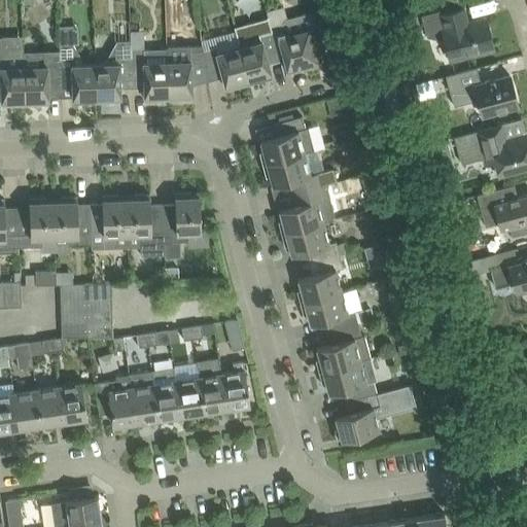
[(441,10),(423,14),(428,35),(445,38),(451,61),(452,60),(451,57),(466,53),(467,56),(494,48),(486,16),(467,22),(464,7),(442,13),(441,10)]
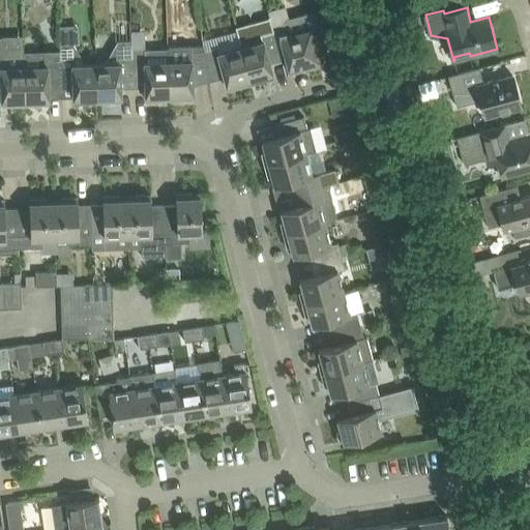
[(285,28),(274,31),(281,56),(282,60),(286,59),(293,57),(295,66),(296,71),(320,65),(319,60),(325,58),(330,57),(322,25),(317,26),(317,24),(314,16),(311,12),(306,12),(289,18),(285,21),(284,25),(285,28)]
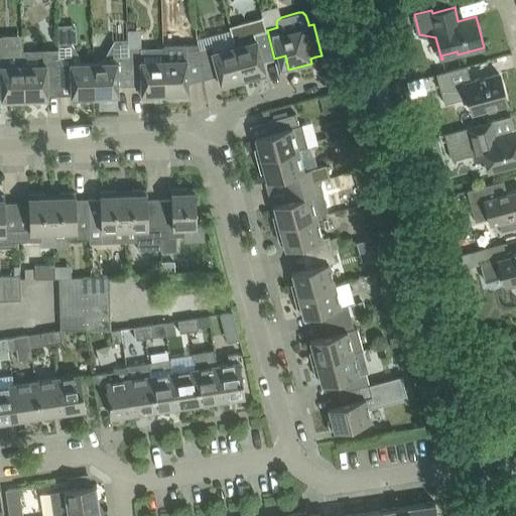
[(400,12),(388,15),(391,25),(402,21),(400,12)]
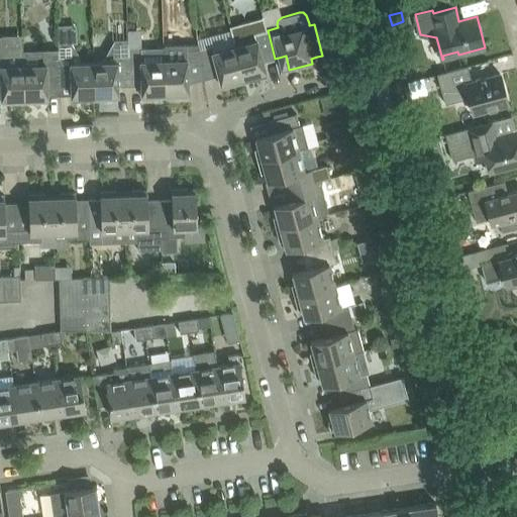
[(244,33),(232,36),(235,45),(243,77),(244,82),(267,76),(266,71),(264,62),(262,58),(274,55),(268,30),(264,16),(241,22),(244,33)]
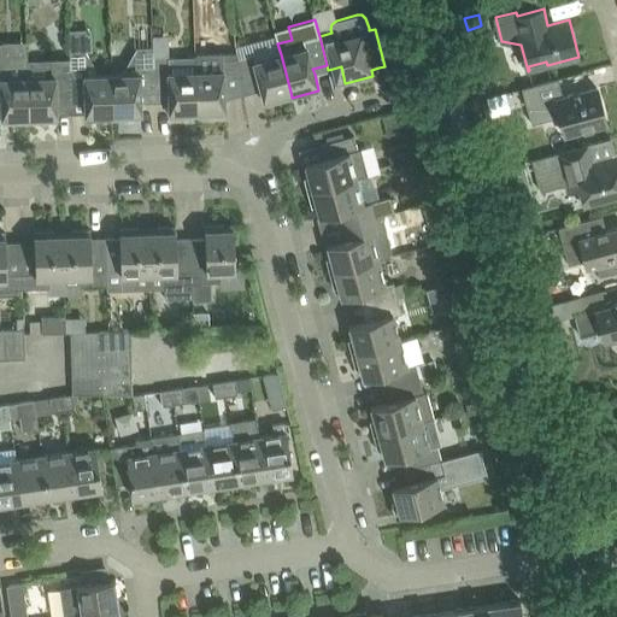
[(95,75),(95,66),(84,51),(89,46),(89,37),(83,33),(70,33),(71,52),(70,52),(71,69),(70,69),(71,98),(86,98),(86,119),(113,119),(112,74),(95,75)]
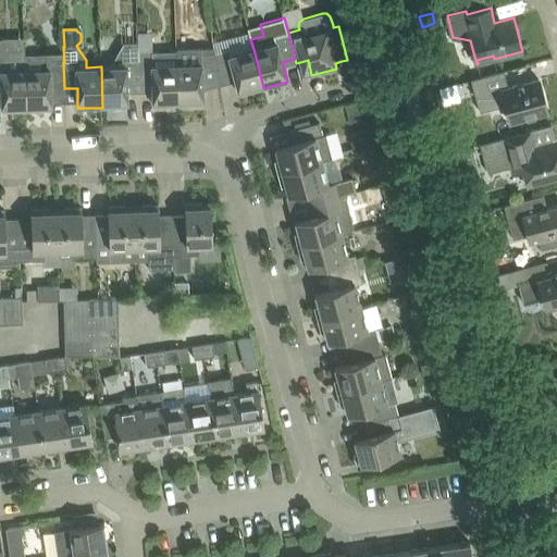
[(3,39),(0,39),(0,90),(1,90),(1,97),(2,111),(27,110),(25,70),(25,54),(25,53),(25,49),(3,50),(3,39)]
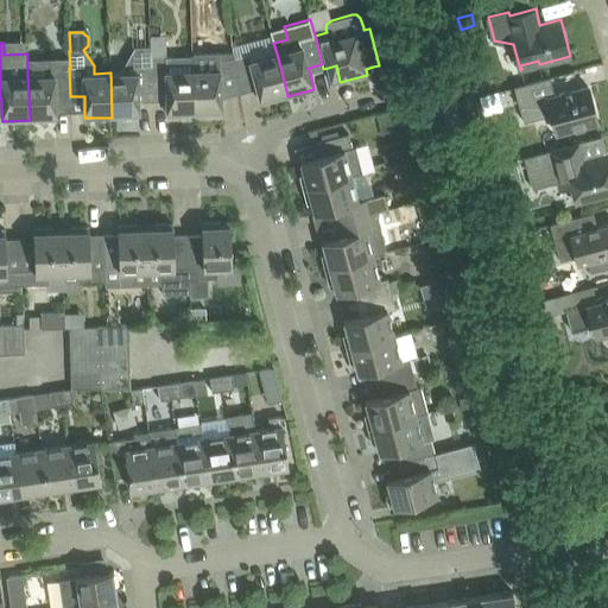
[(125,73),(111,73),(112,112),(112,118),(139,116),(139,111),(139,101),(138,94),(152,94),(151,64),(151,55),(151,45),(135,46),(125,65),(125,73)]
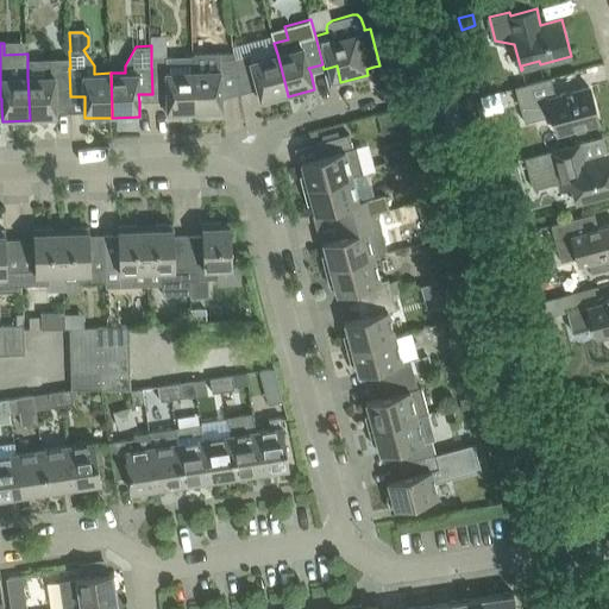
[(219,55),(193,55),(194,70),(195,110),(195,114),(223,113),(221,108),(221,99),(221,90),(237,90),(239,90),(239,87),(233,58),(233,54),(219,55)]
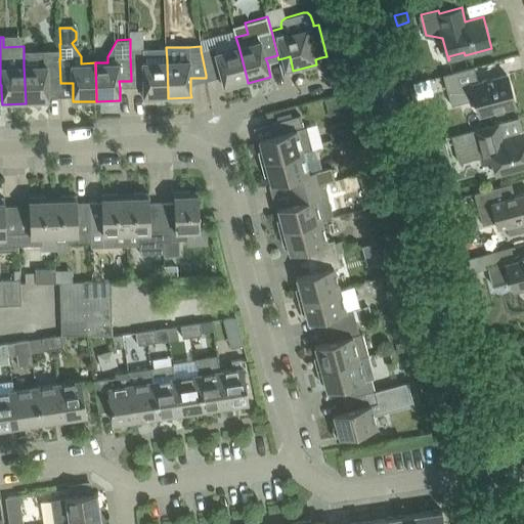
[(217,51),(215,46),(203,49),(201,50),(206,75),(220,71),(225,89),(248,83),(238,46),(217,51)]
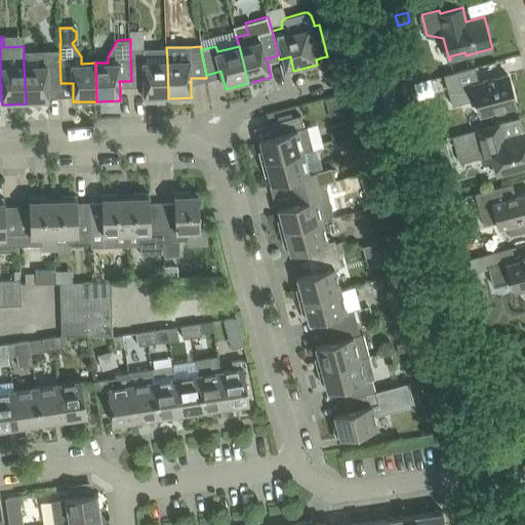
[(145,47),(130,47),(130,55),(131,81),(144,80),(144,86),(145,94),(145,99),(168,98),(168,94),(167,61),(166,47),(145,48),(145,47)]
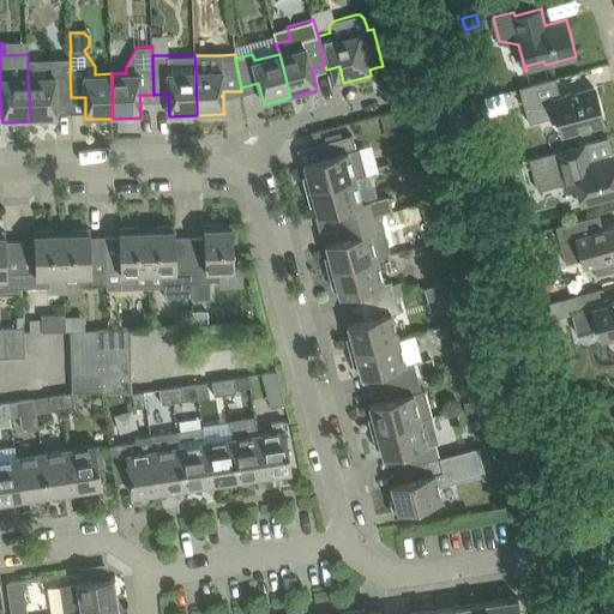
[(54,76),(28,77),(29,115),(30,121),(56,120),(56,115),(56,114),(56,98),(71,97),(70,68),(54,68),(54,76)]
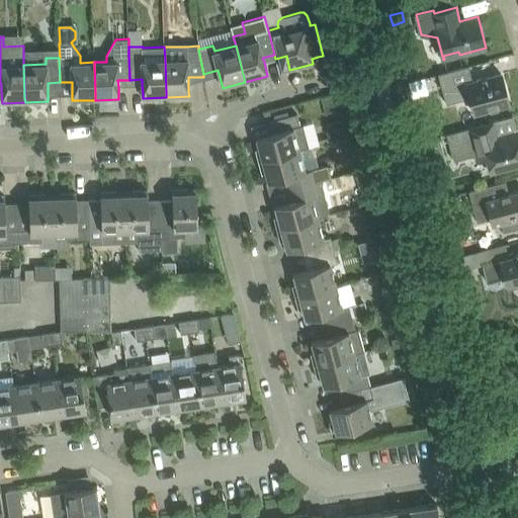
[(468,65),(438,74),(446,104),(469,97),(475,113),(509,104),(501,73),(472,81),(468,65)]
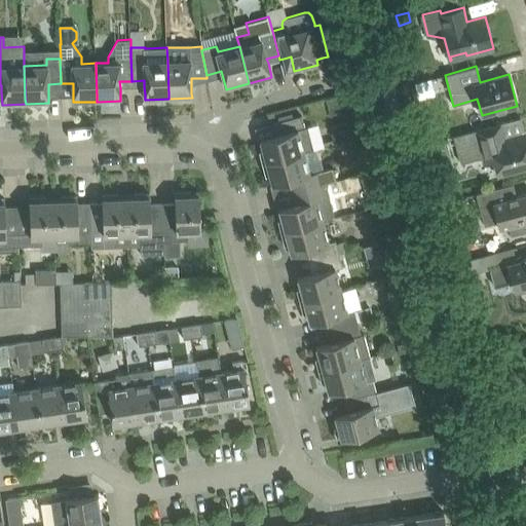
[(278,135),(261,140),(264,151),(261,152),(264,162),(304,152),(304,153),(314,150),(314,149),(309,127),(305,128),(305,127),(302,115),(293,118),(279,121),(275,122),(278,135)]
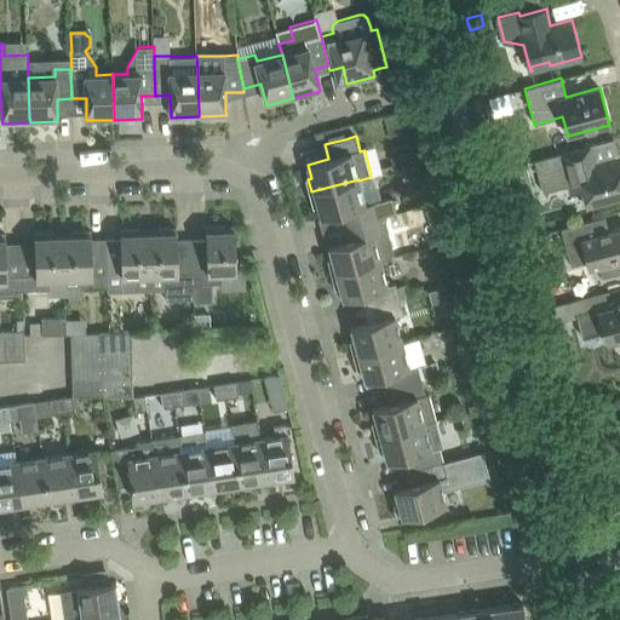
[(561,153),(534,160),(543,191),(569,184),(570,189),(580,187),(581,193),(584,193),(587,206),(619,196),(619,161),(619,156),(603,161),(596,162),(591,145),(561,153)]
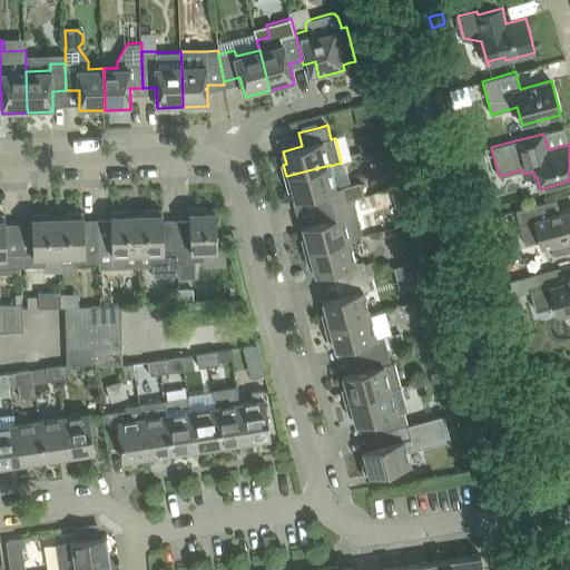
[(376,140),(359,145),(361,151),(362,155),(379,150),(376,140)]
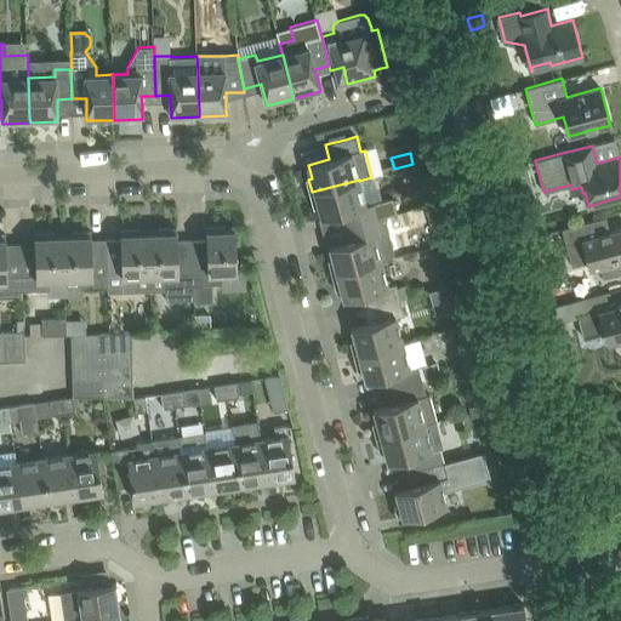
[(514,166),(507,169),(513,193),(520,192),(514,166)]
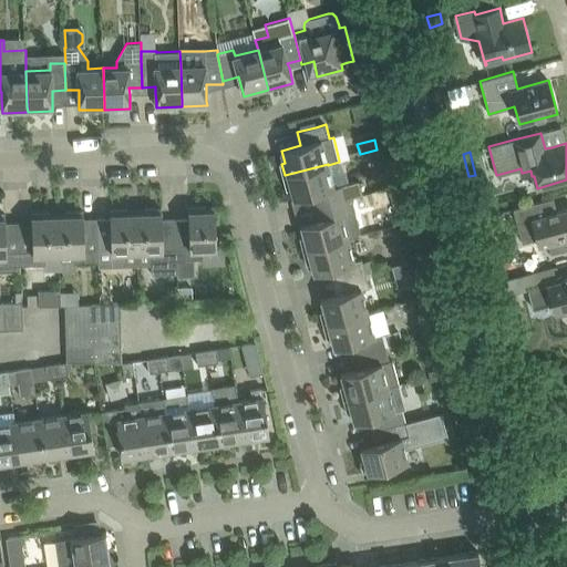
[(328,164),(285,175),(285,176),(288,187),(290,186),(294,199),(313,194),(317,207),(346,199),(346,198),(342,185),(333,187),(328,165),(328,164)]
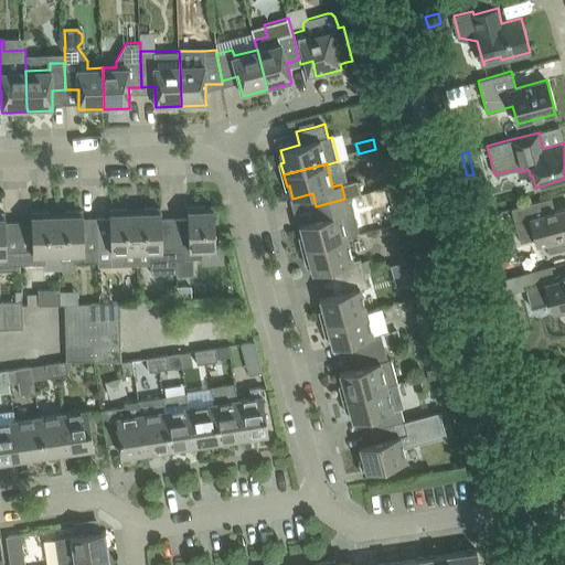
[(342,183),(341,184),(344,198),(344,199),(350,196),(350,195),(361,193),(356,180),(342,183)]
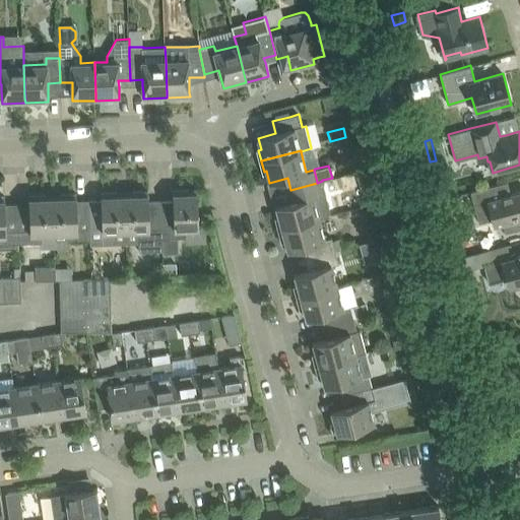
[(294,201),(276,206),(279,217),(277,217),(279,229),(319,218),(331,215),(322,181),(317,183),(290,190),(294,201)]
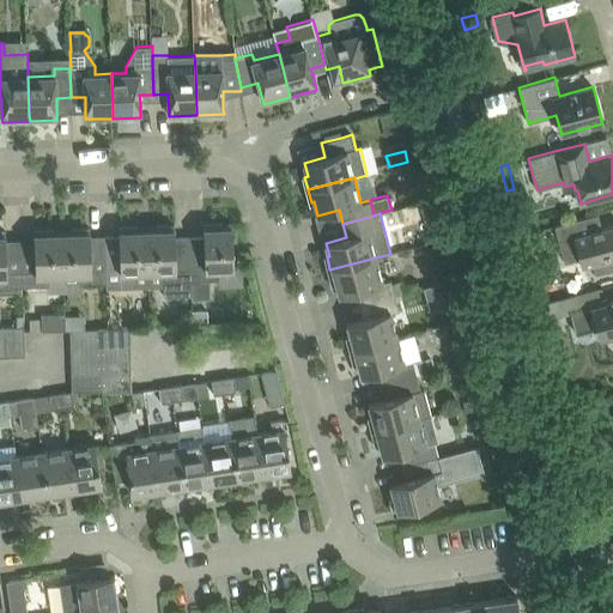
[(589,217),(554,225),(565,262),(580,259),(582,267),(593,265),(595,274),(612,269),(612,224),(602,228),(593,230),(589,217)]
